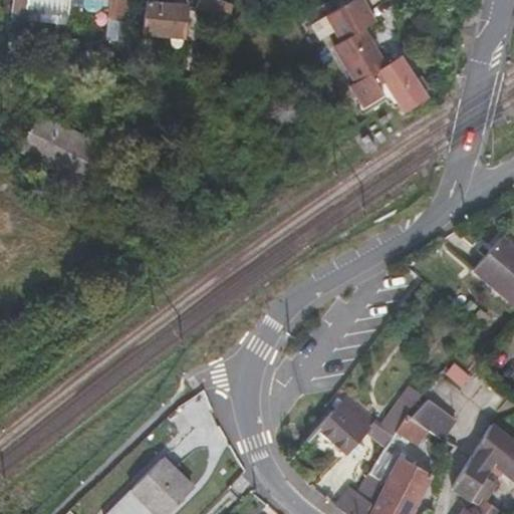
[(13,0),(12,11),(28,12),(29,0),(13,0)]
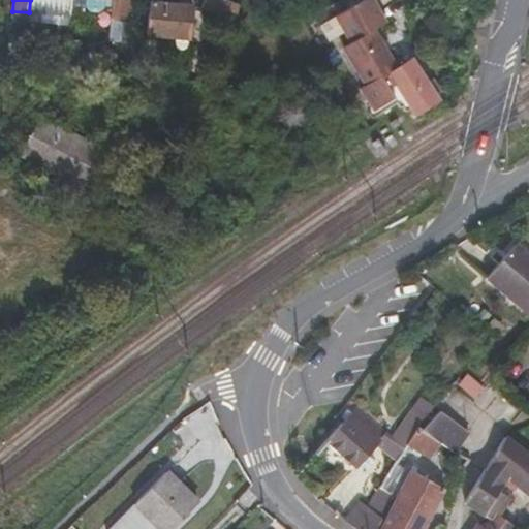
[(150,0),(148,36),(189,40),(193,3),(158,0),(150,0)]
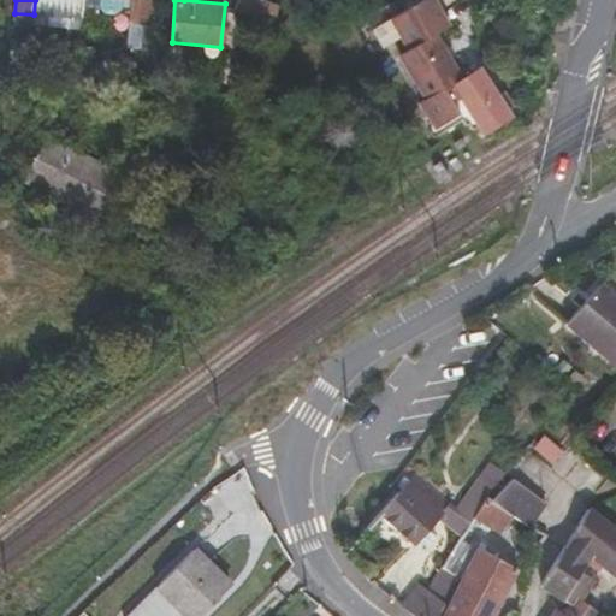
[(238,0),(236,7),(278,27),(280,5),(270,0),(238,0)]
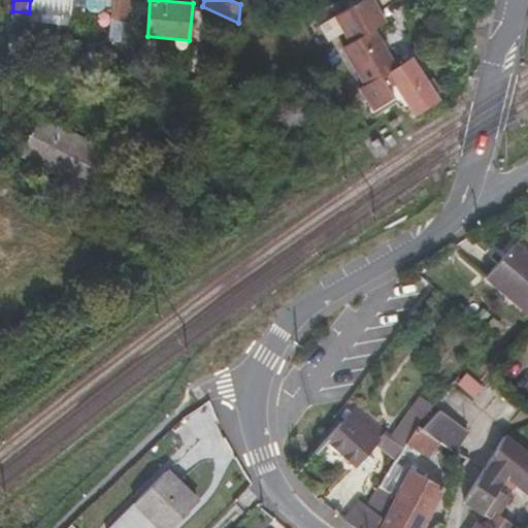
[(415,112),(438,97),(411,56),(398,65),(377,33),(391,25),(374,0),(367,0),(338,20),(356,45),(348,51),(367,80),(361,85),(375,106),(394,95),(399,104),(402,103),(405,108),(410,105),(415,112)]
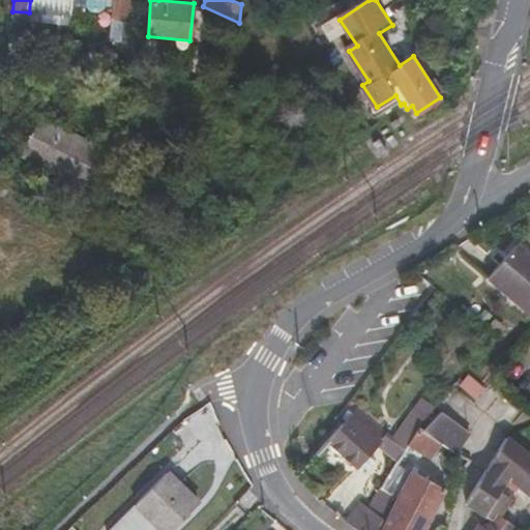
[(19,154),(89,190),(111,151),(39,114),(19,154)]
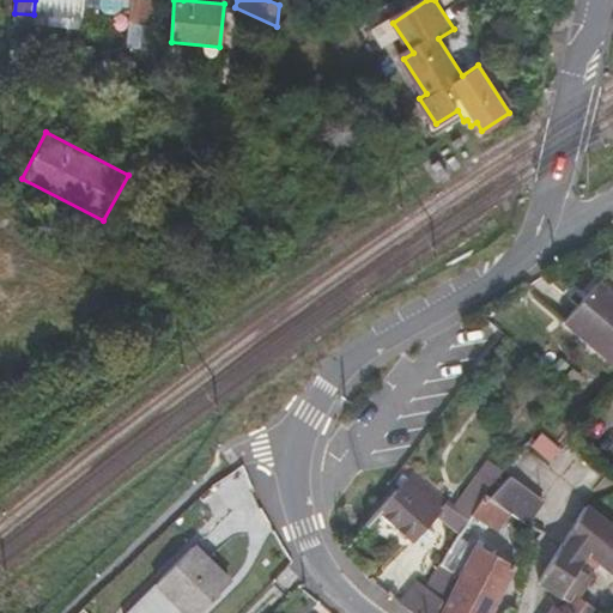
[(612,292),(600,281),(565,321),(612,360),(612,292)]
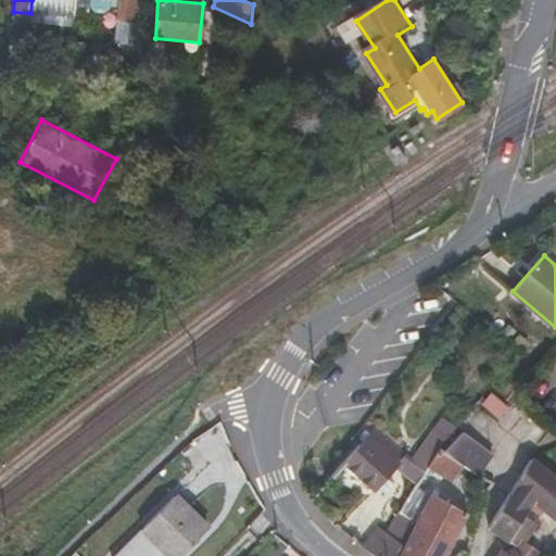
[(392,413),(379,405),(375,414),(388,420),(392,413)]
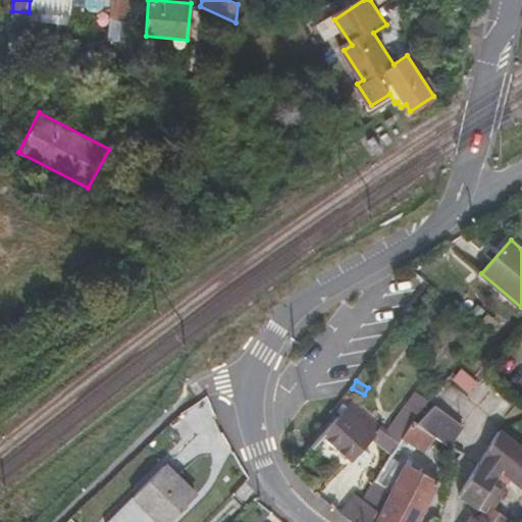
[(402,437),(414,419),(429,400),(434,393),(419,381),(398,410),(400,411),(384,432),(400,442),(402,437)]
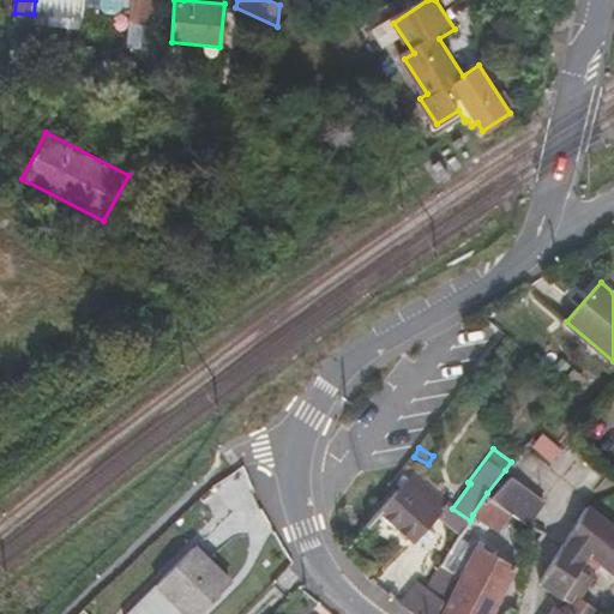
[(343,505),(367,525),(379,511),(401,488),(375,471),(343,505)]
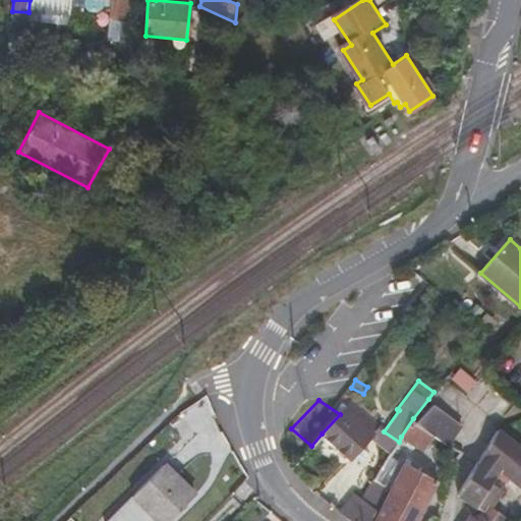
[(340,414),(322,433),(350,458),(380,425),(353,401),(340,414)]
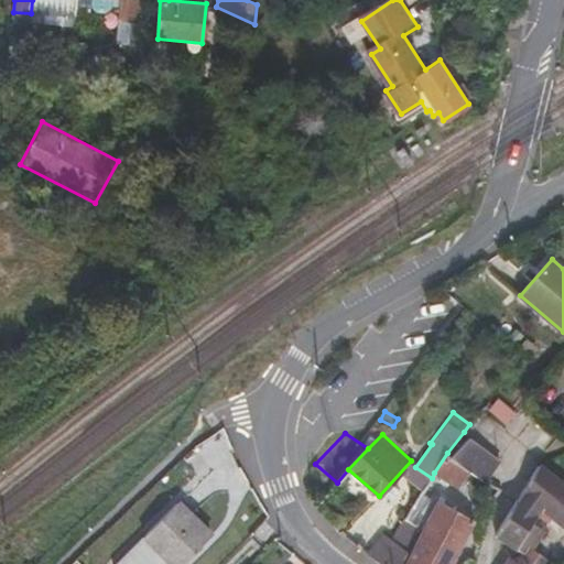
[(452,456),(486,479),(499,458),(470,437),(452,456)]
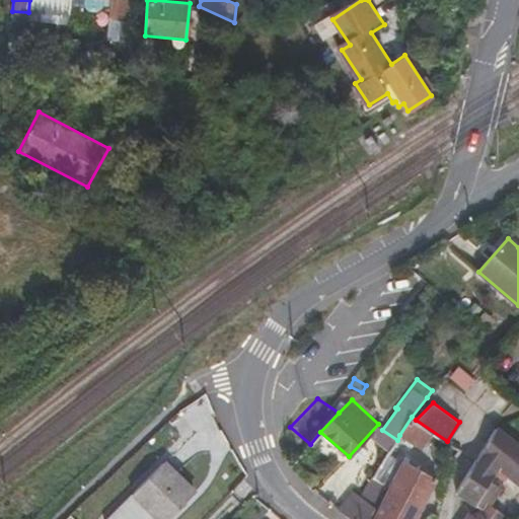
[(459,449),(451,443),(447,441),(416,420),(412,417),(399,435),(421,448),(427,442),(435,448),(433,452),(453,465),(459,449)]
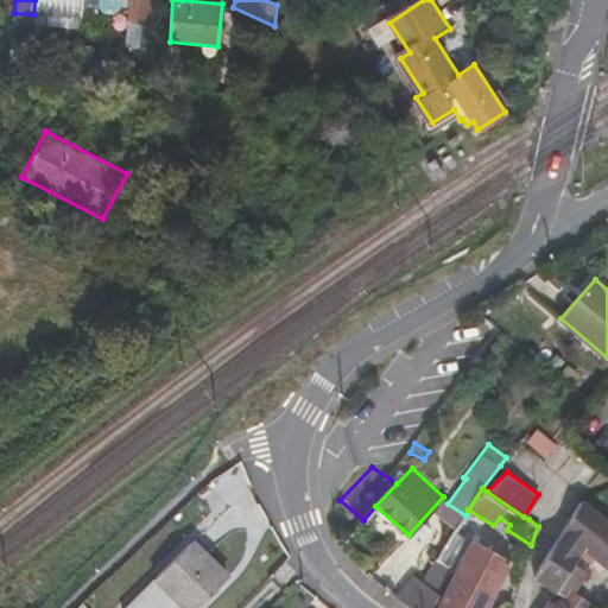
[(607,520),(583,502),(578,508),(564,531),(586,548),(607,564),(607,520)]
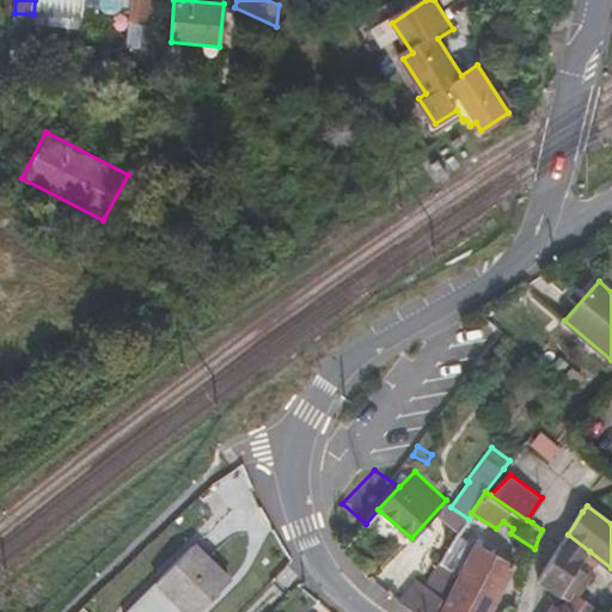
[(441,521),(463,528),(469,519),(451,507),(441,521)]
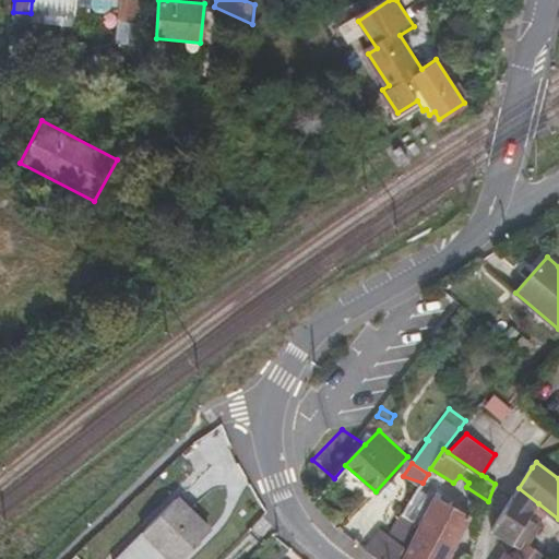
[(399,558),(445,558),(468,518),(419,488),(402,514),(418,523),(409,539),(399,558)]
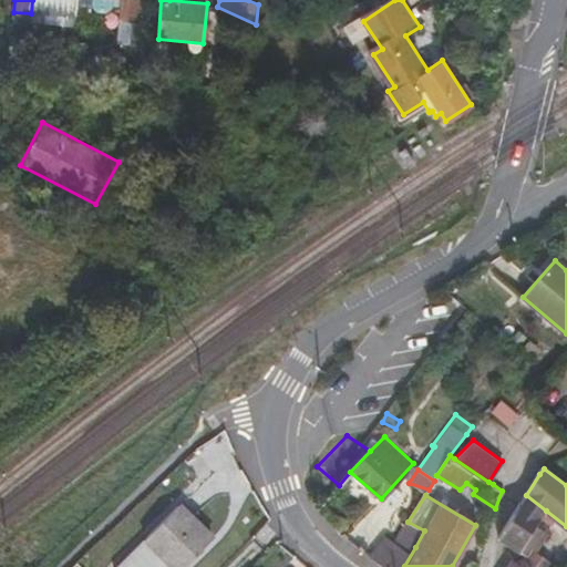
[(546,511),(526,495),(500,538),(502,540),(526,555),(532,548),(534,549),(537,545),(527,537),(546,511)]
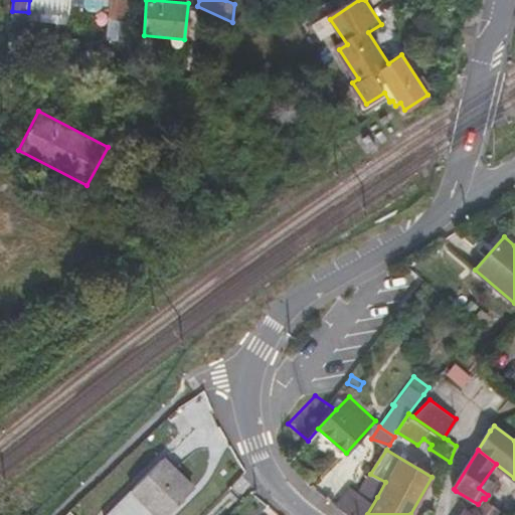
[(138,514),(167,514),(193,488),(164,458),(129,492),(130,493),(123,499),(138,514)]
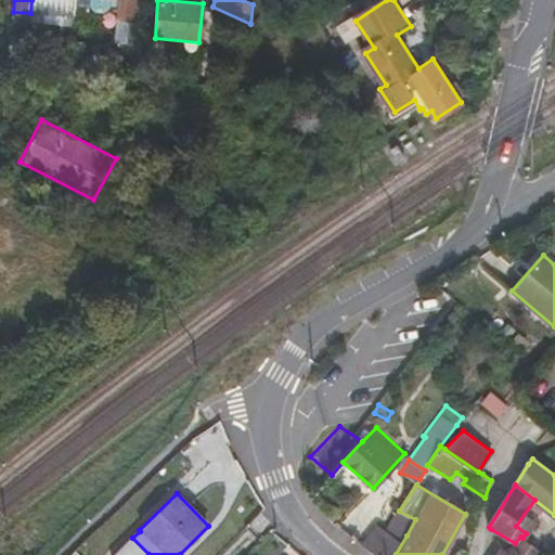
[(374,553),(377,554),(396,554),(407,536),(389,528),(374,553)]
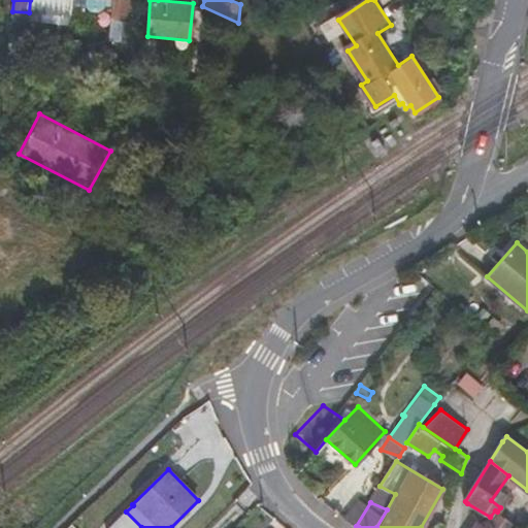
[(477,522),(472,527),(513,527),(515,525),(497,512),(495,510),(490,517),(488,519),(480,522),(477,522)]
